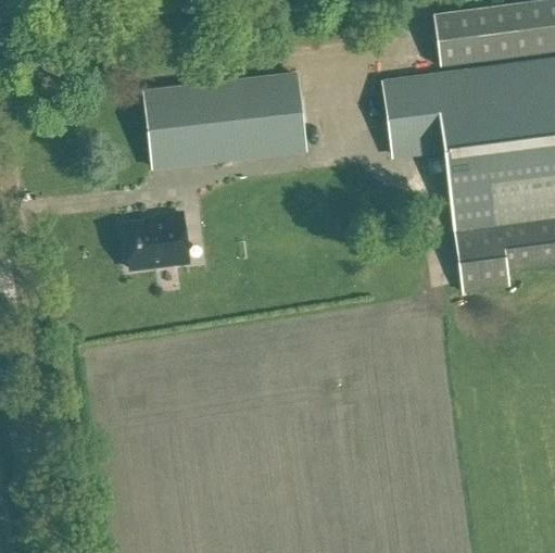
[(439,62),(554,49),(554,0),(537,0),(433,13),(439,62)]
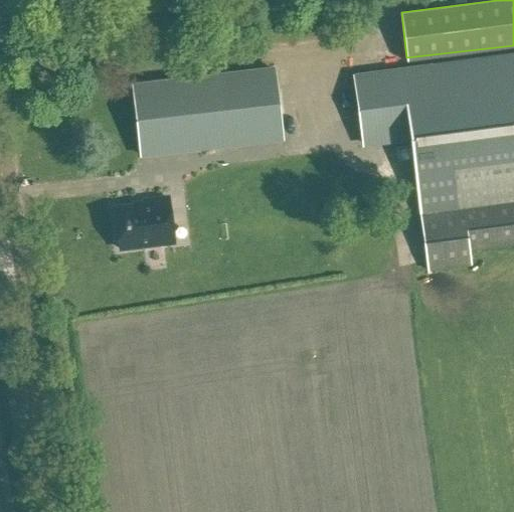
[(513,47),(354,70),(364,141),(413,134),(423,215),(420,215),(429,273),(472,267),(470,251),(513,245),(513,47)]
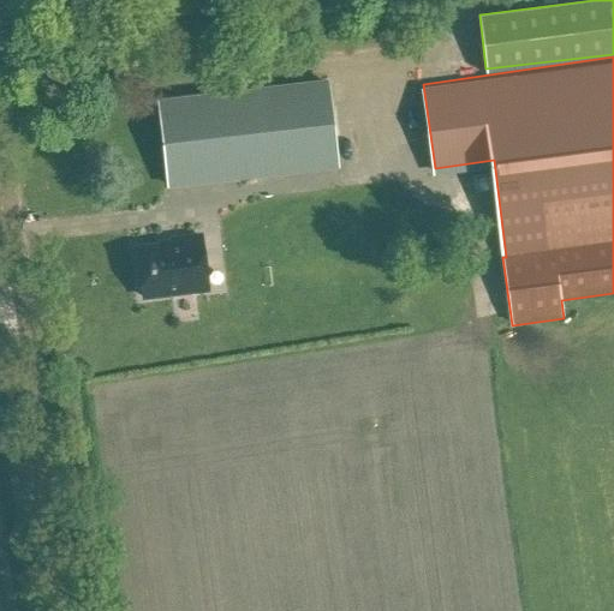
[(327,82),(160,101),(170,184),(204,180),(226,178),(337,165),(327,82)]
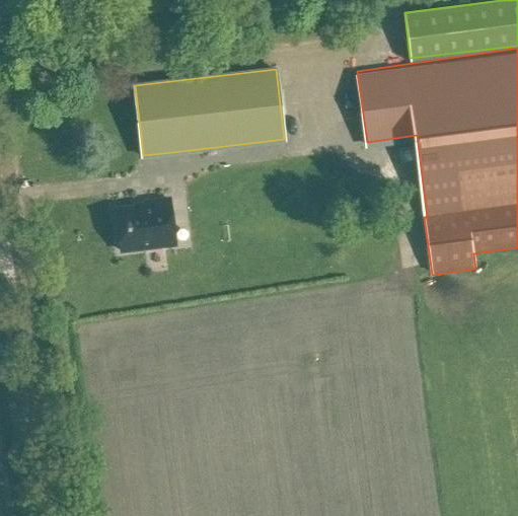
[(121,252),(177,246),(171,197),(142,201),(142,203),(133,204),(133,206),(115,208),(121,252)]
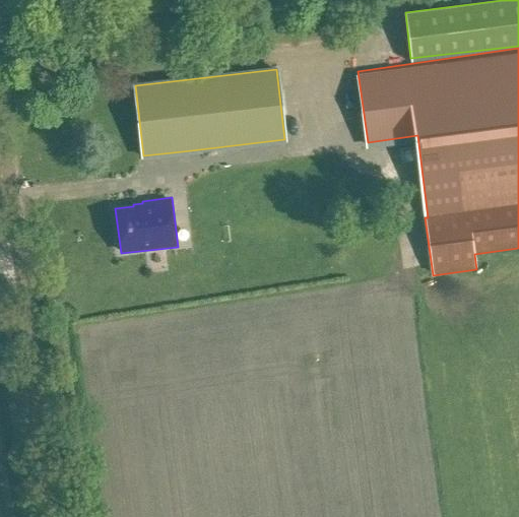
[(153,269),(170,267),(168,248),(151,250),(153,269)]
